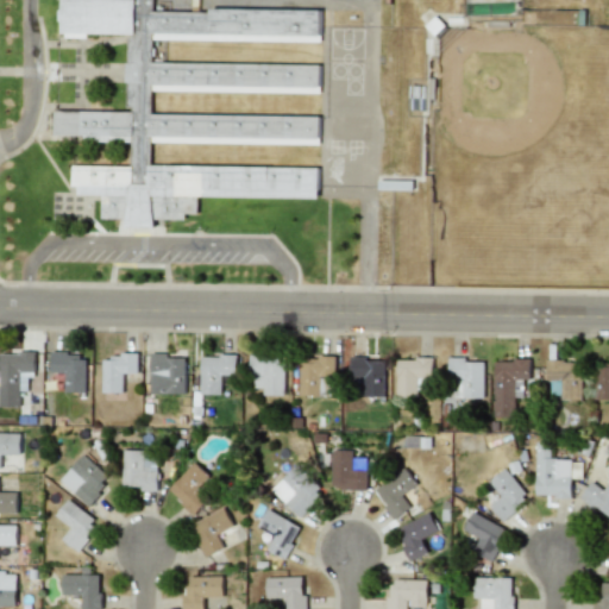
[(319,170),(150,163),(151,140),(318,148),(319,119),(151,112),(152,89),(319,96),(320,68),(151,61),(152,37),(320,44),(321,14),(155,7),(151,0),(63,0),(62,33),(129,37),(125,113),(56,110),(55,138),(131,142),(130,167),(77,164),(95,220),(157,223),(237,196),(318,200),(319,170)]
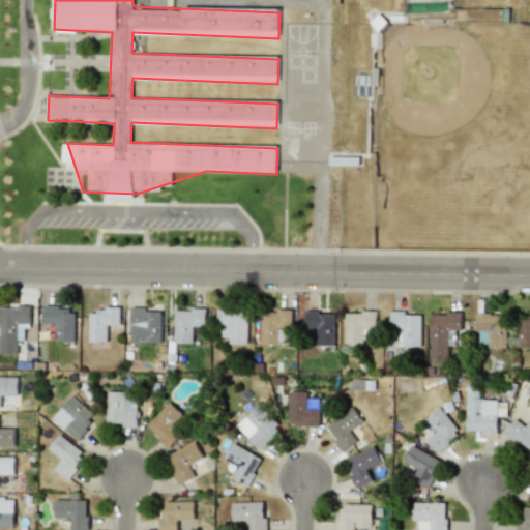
[(0,306),(0,354),(17,354),(18,340),(24,340),(24,328),(30,328),(30,306),(0,306)]
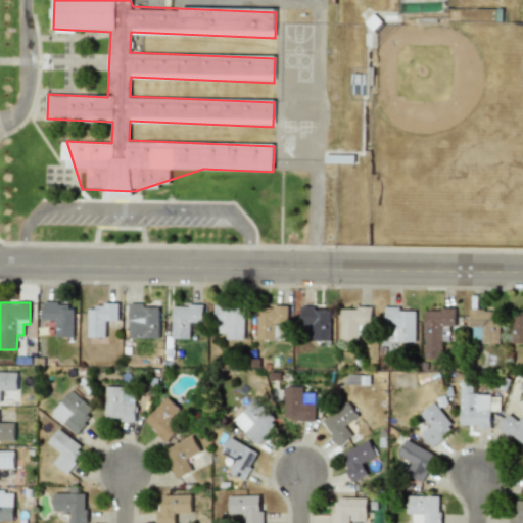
[(157,338),(158,306),(143,306),(143,302),(129,302),(129,337),(157,338)]
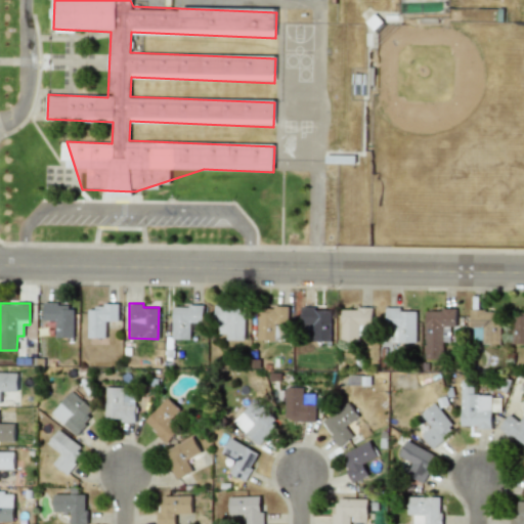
[(74,304),(43,304),(43,320),(55,320),(54,336),(73,337),(74,304)]
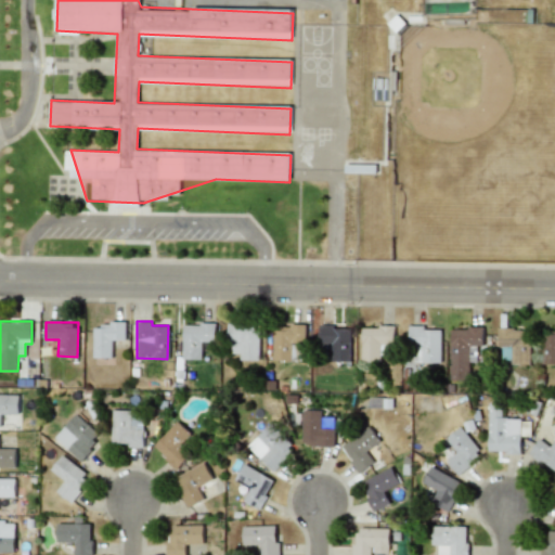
[(111,357),(111,339),(125,340),(125,323),(93,323),(92,357),(111,357)]
